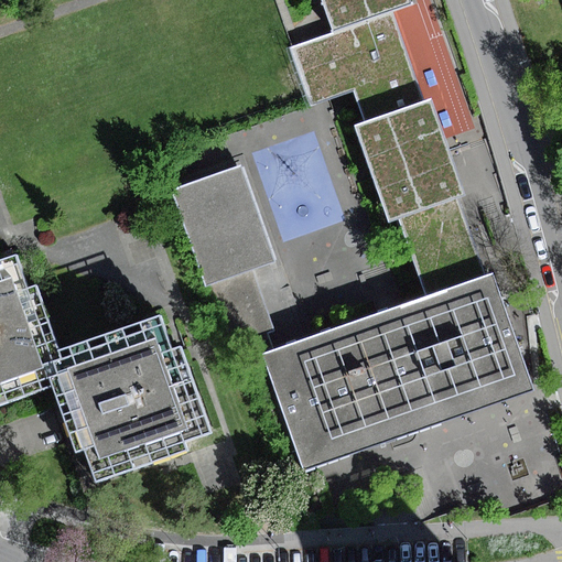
[(321,0),(332,31),(390,10),(411,3),(410,0),(321,0)]
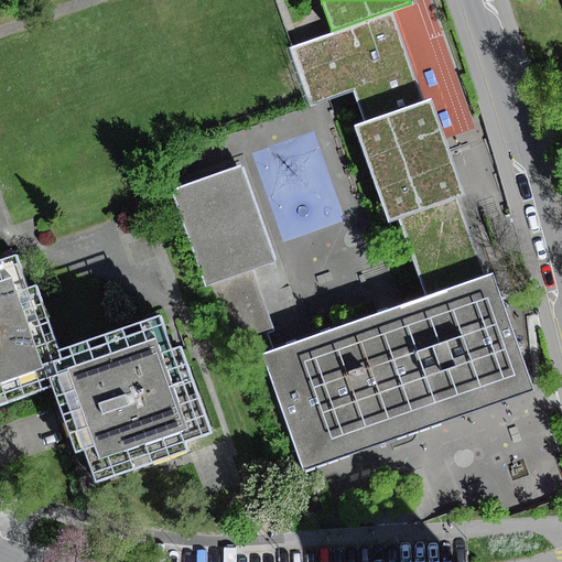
[(390,10),(332,31),(288,46),(309,105),(352,89),(363,122),(354,125),(388,222),(398,217),(425,295),(485,274),(457,196),(464,194),(431,99),(422,101),(390,10)]
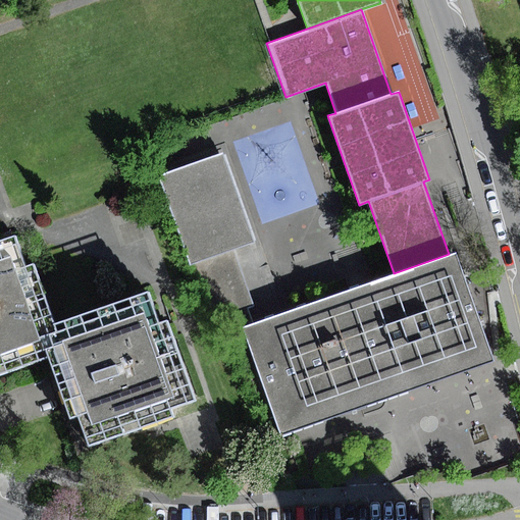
[(220,152),(157,174),(190,264),(252,242),(220,152)]
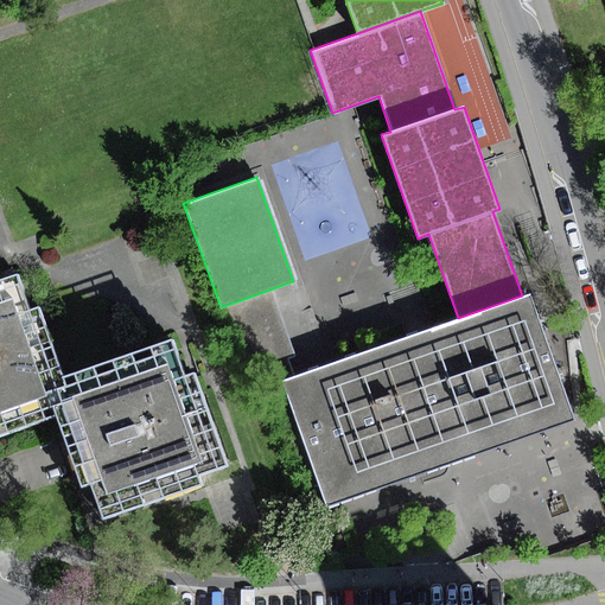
[(64,384),(62,377),(37,305),(26,309),(16,274),(0,279),(0,434),(58,415),(55,406),(62,403),(56,387),(64,384)]
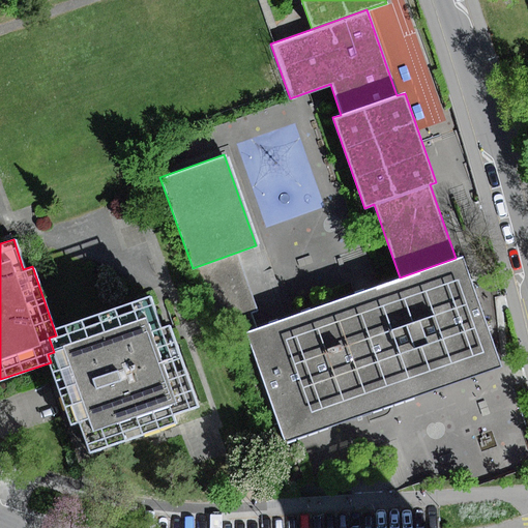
[(400,277),(245,332),(284,440),(500,364),(462,256),(456,258),(400,277)]
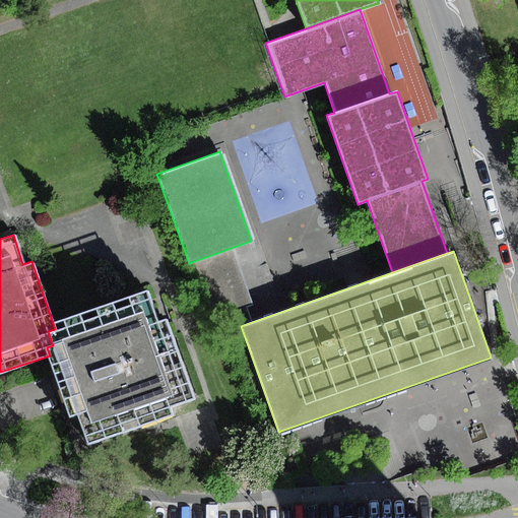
[(148,290),(53,323),(55,329),(48,331),(53,345),(47,347),(50,355),(59,388),(70,416),(78,413),(88,442),(171,414),(168,405),(194,396),(167,318),(158,321),(148,290)]
